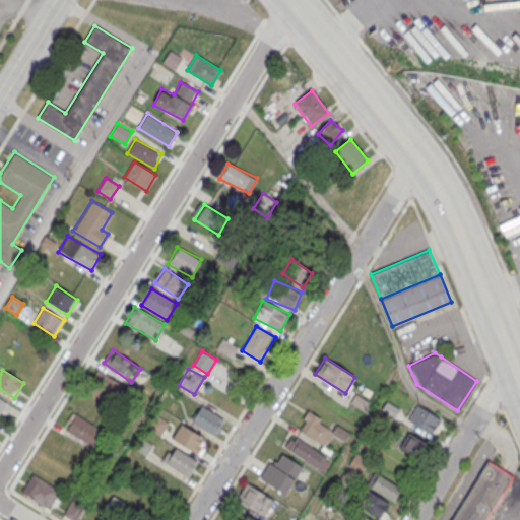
[(87,390),(111,402),(122,382),(99,370),(87,390)]
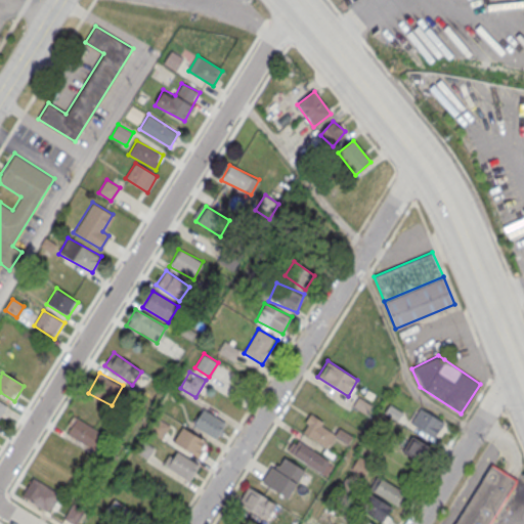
[(215,439),(225,423),(204,408),(192,424),(215,439)]
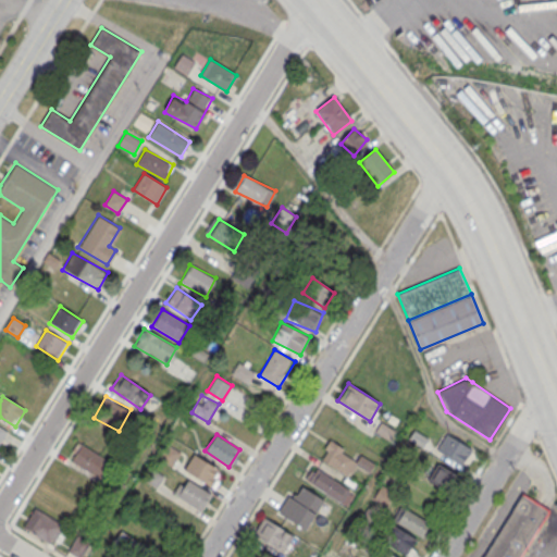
[(436,450),(462,465),(471,447),(445,434),(436,450)]
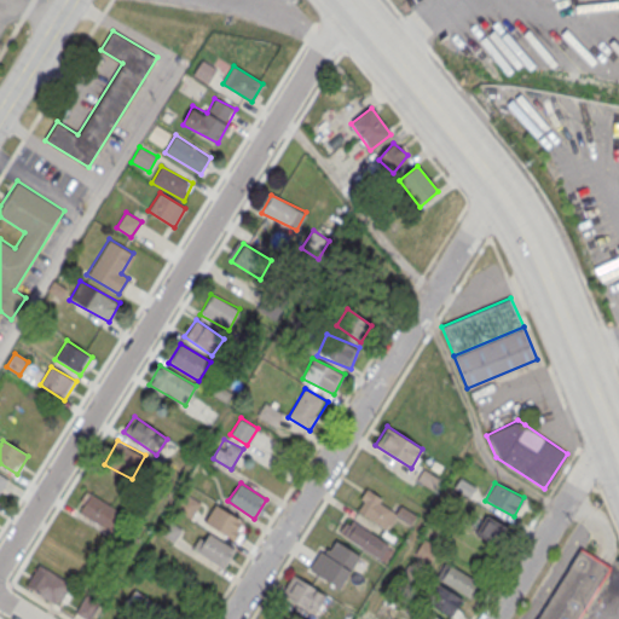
[(416,514),(400,505),(398,509),(365,490),(354,509),(388,528),(395,518),(410,525),(416,514)]
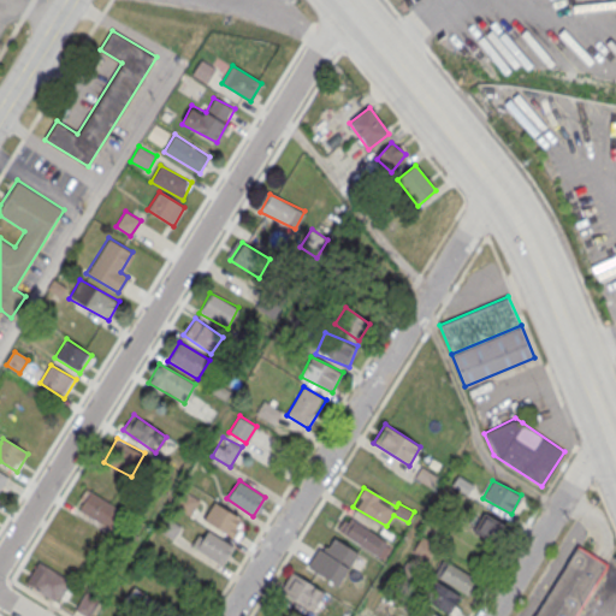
[(123,510),(89,489),(77,508),(111,529),(123,510)]
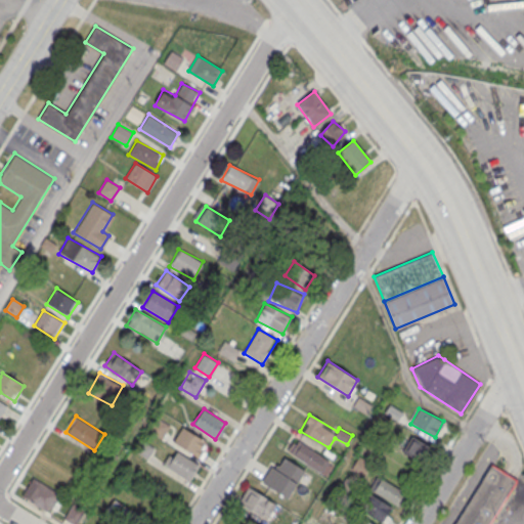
[(173,442),(199,457),(209,443),(183,427),(173,442)]
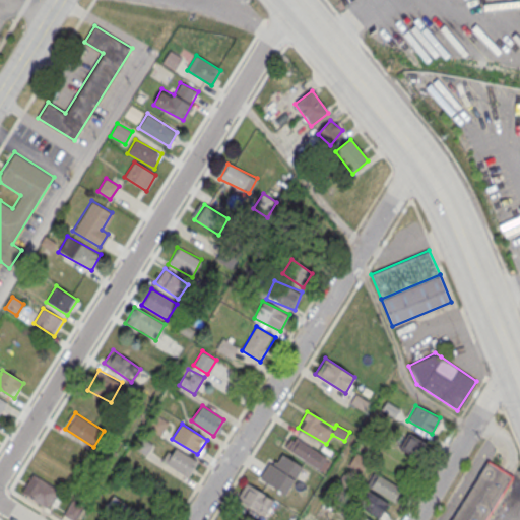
[(418,459),(428,444),(409,432),(400,447),(418,459)]
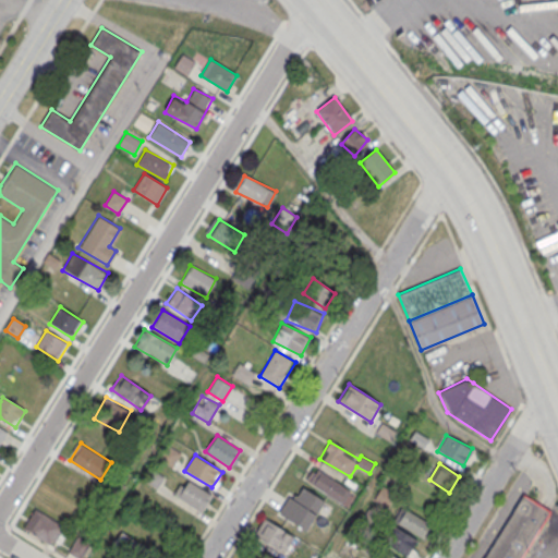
[(57,484),(79,498),(89,480),(67,466),(57,484)]
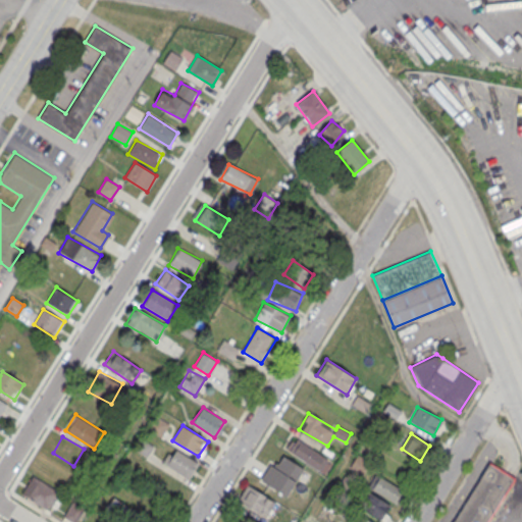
[(290,450),(322,474),(330,462),(298,438),(290,450)]
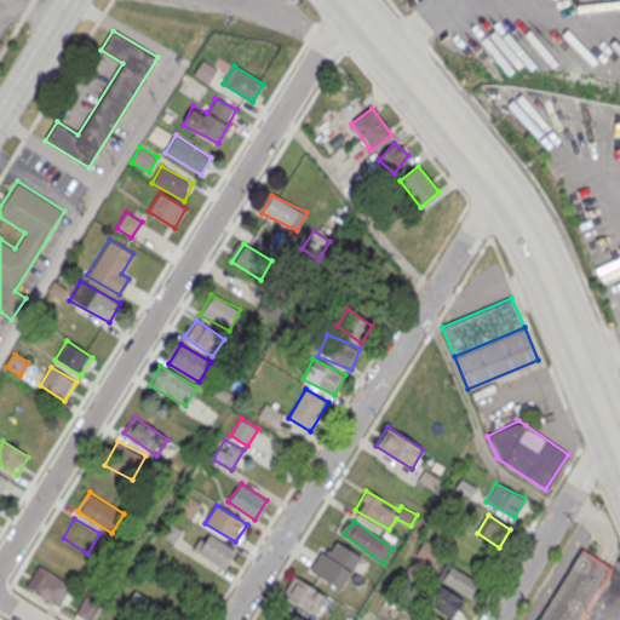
[(224,568),(235,550),(205,530),(193,550),(224,568)]
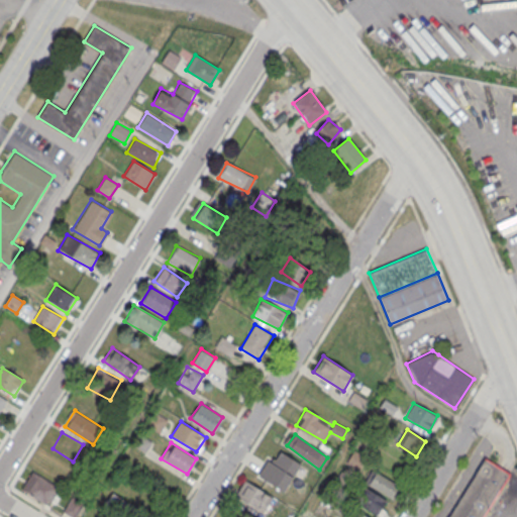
[(276,460),(270,456),(257,475),(283,492),(301,464),(282,451),(276,460)]
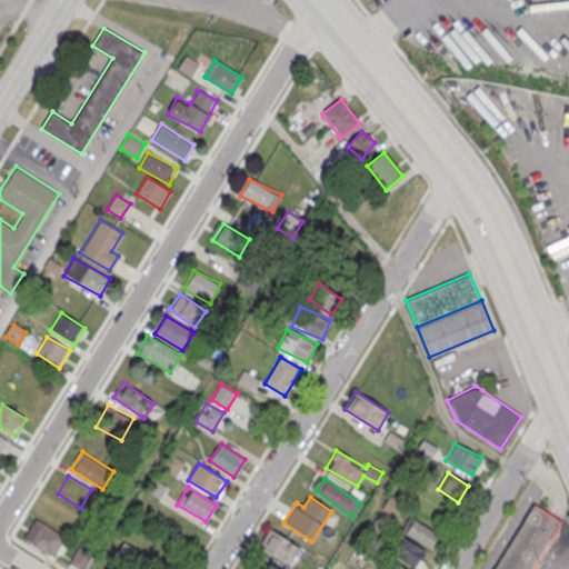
[(491,568),(531,568),(562,522),(533,503),(491,568)]
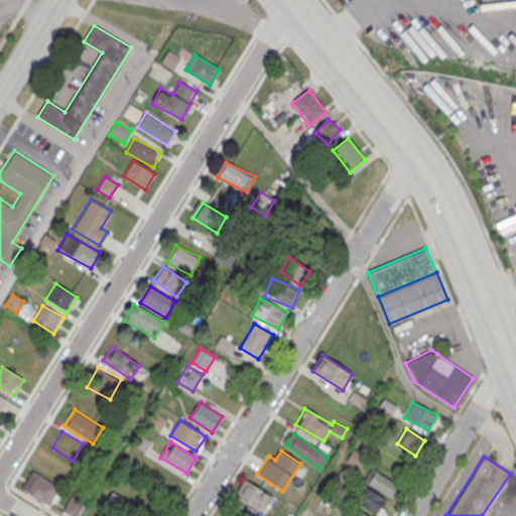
[(400,485),(374,467),(364,481),(390,499),(400,485)]
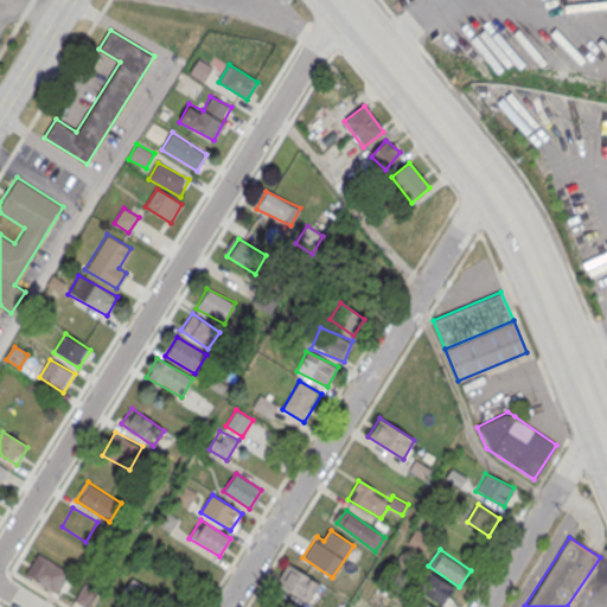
[(71,573),(37,554),(25,576),(58,594),(71,573)]
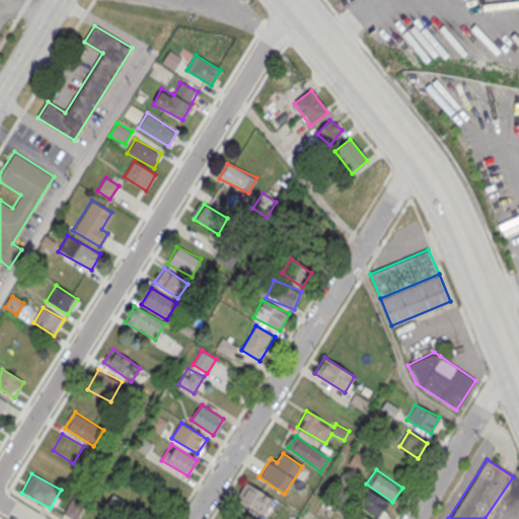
[(274,499),(246,482),(236,499),(264,515),(274,499)]
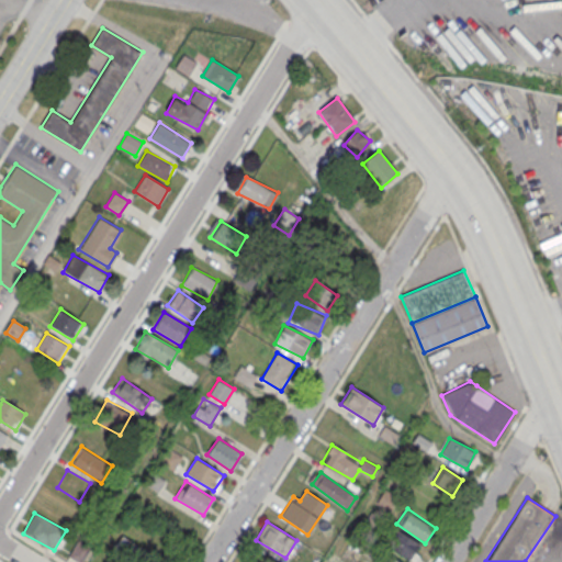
[(384,544),(411,561),(420,544),(394,528),(384,544)]
